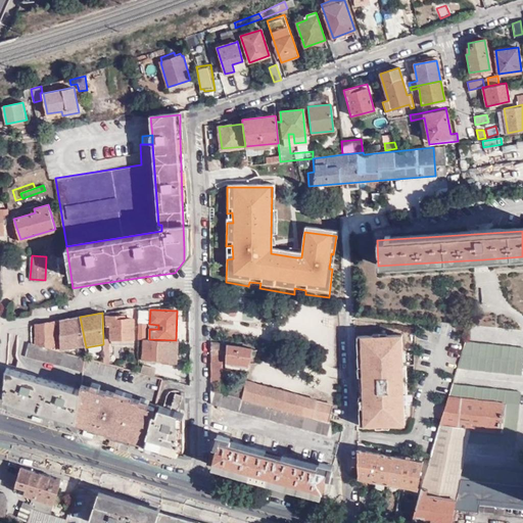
[(110,338),(134,338),(134,320),(125,319),(125,316),(107,317),(107,326),(110,326),(110,338)]
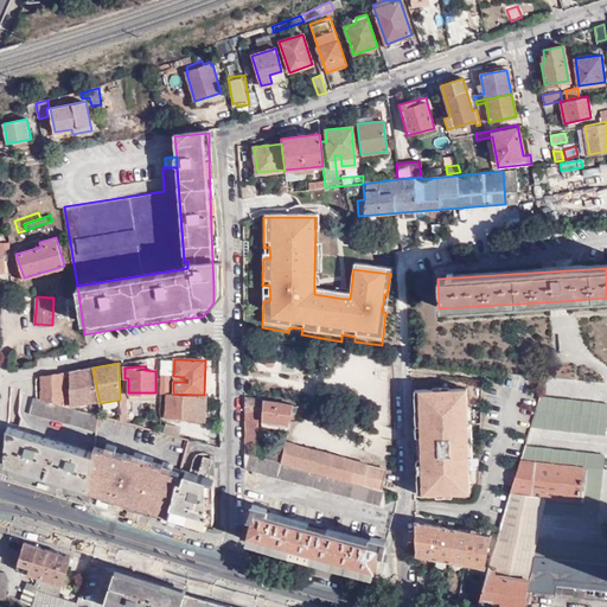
[(100,403),(93,368),(71,371),(71,407),(100,403)]
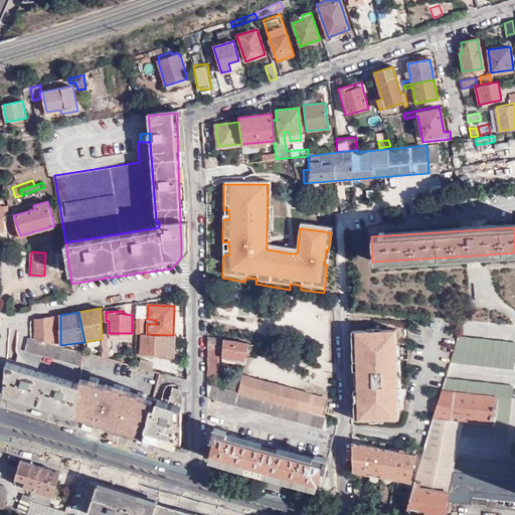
[(53,316),(35,320),(35,340),(54,344),(53,316)]
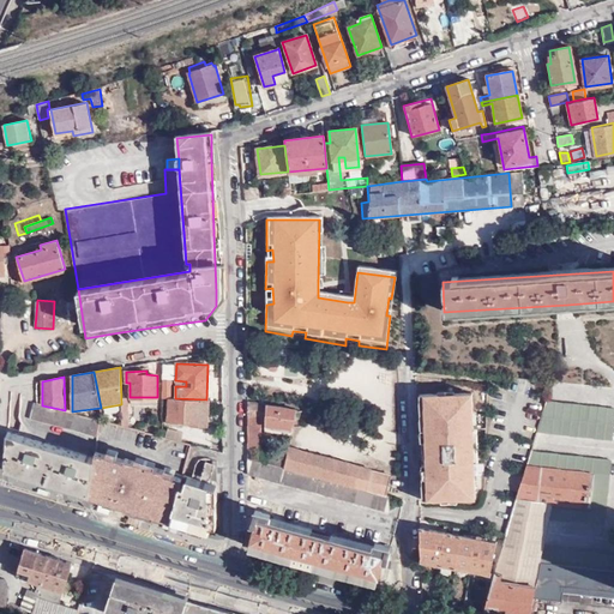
[(425,464),(425,468),(473,477),(473,474),(469,474),(469,463),(473,463),(471,427),(468,427),(468,416),(471,416),(470,393),(452,393),(452,396),(437,396),(437,395),(419,395),(419,416),(422,416),(423,441),(423,449),(427,450),(429,452),(431,457),(425,464)]
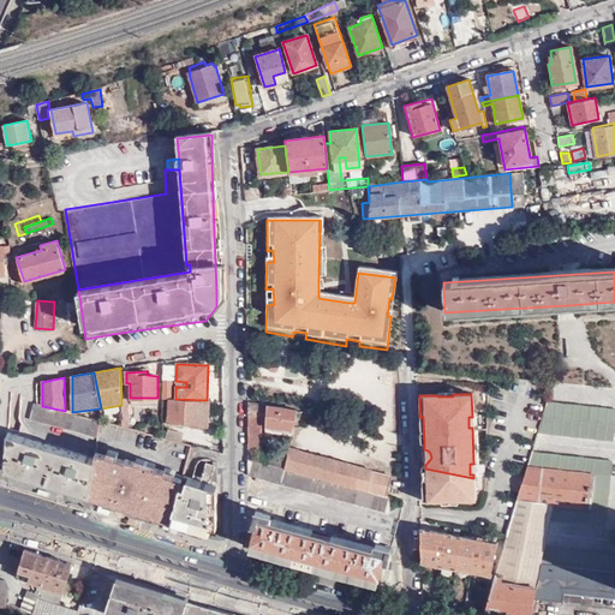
[(208,427),(209,400),(207,400),(175,399),(169,399),(168,399),(168,411),(168,423),(191,423),(191,427),(208,427)]
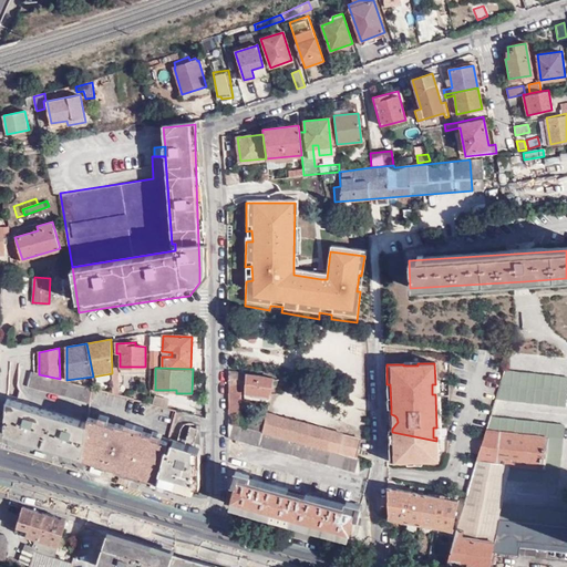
[(272,378),(228,370),(228,412),(239,412),(239,383),(244,384),(244,390),(270,394),(272,378)]
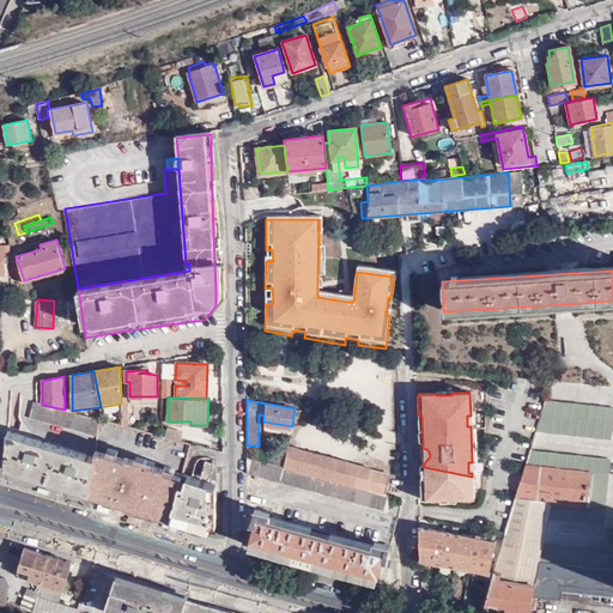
[(42,405),(36,402),(34,402),(29,419),(95,436),(98,418),(72,411),(70,411),(65,410),(42,405)]
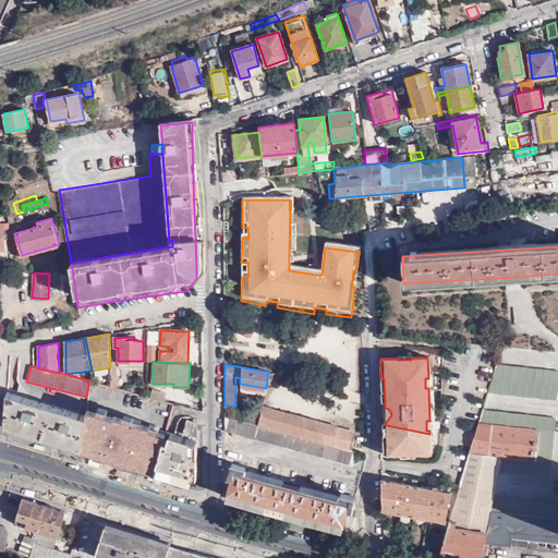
[(557,373),(495,367),(487,393),(555,401),(557,373)]
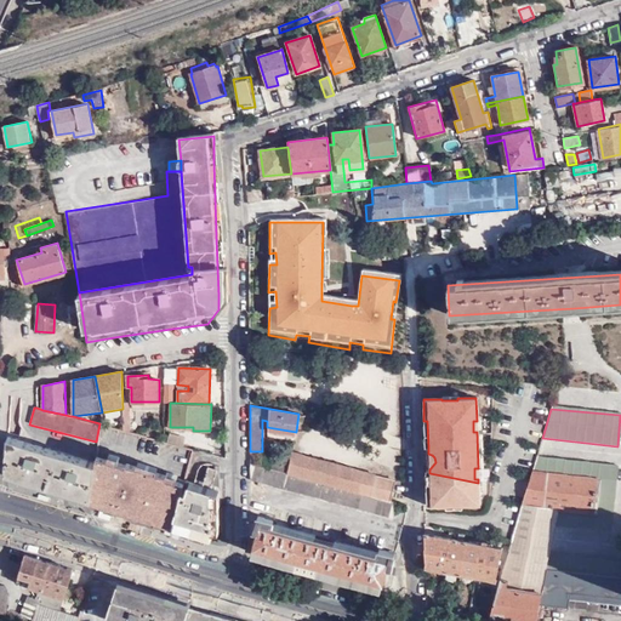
[(167,433),(165,442),(180,445),(182,438),(167,433)]
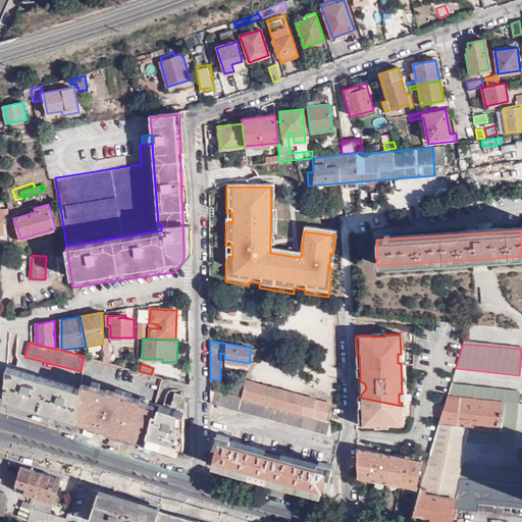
[(80,388),(6,367),(2,407),(14,410),(57,424),(74,429),(80,388)]
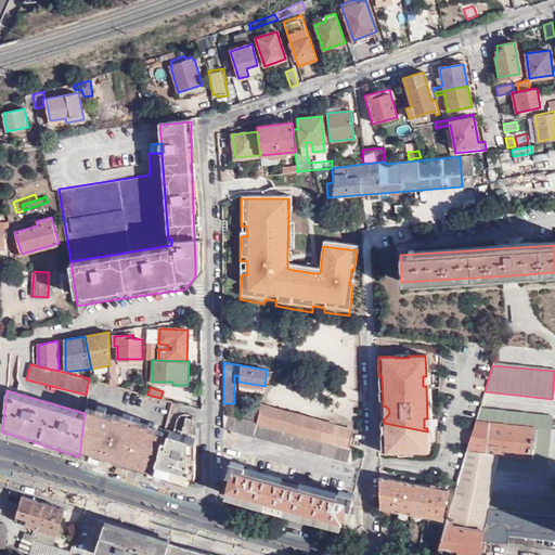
[(245,403),(241,417),(257,422),(260,409),(256,408),(256,407),(245,403)]
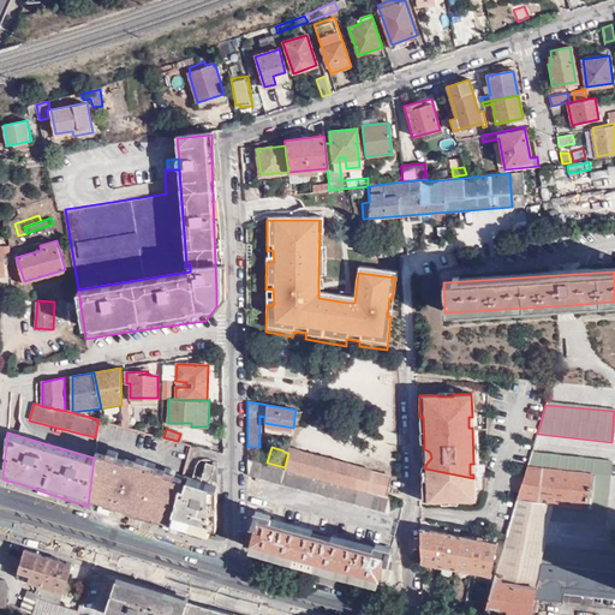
[(366,490),(371,470),(363,467),(290,447),(288,453),(285,467),(366,490)]
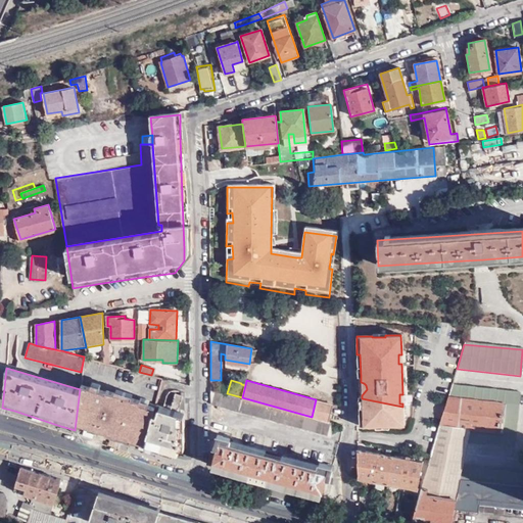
[(91,435),(143,452),(156,405),(81,384),(80,389),(75,430),(91,435)]
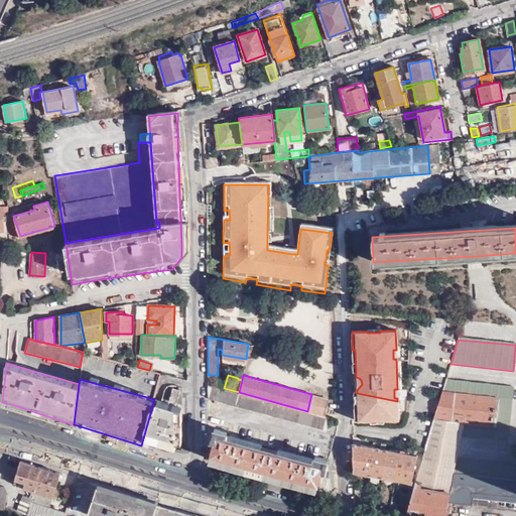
[(513,387),(445,380),(441,393),(498,399),(495,427),(463,424),(461,437),(507,442),(513,387)]
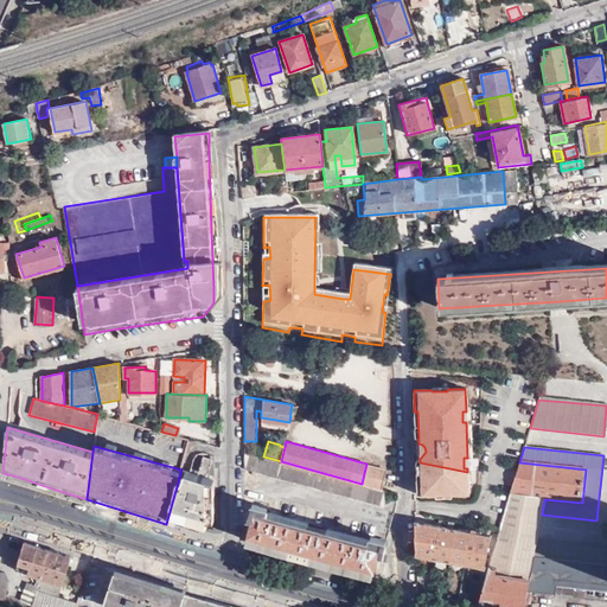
[(263,457),(244,452),(244,468),(383,505),(384,490),(381,489),(362,484),(281,461),(263,457)]
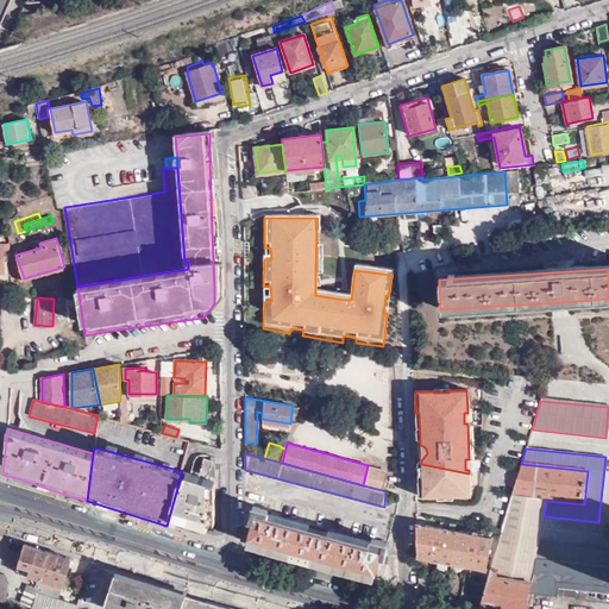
[(199,476),(207,478),(213,462),(205,458),(199,476)]
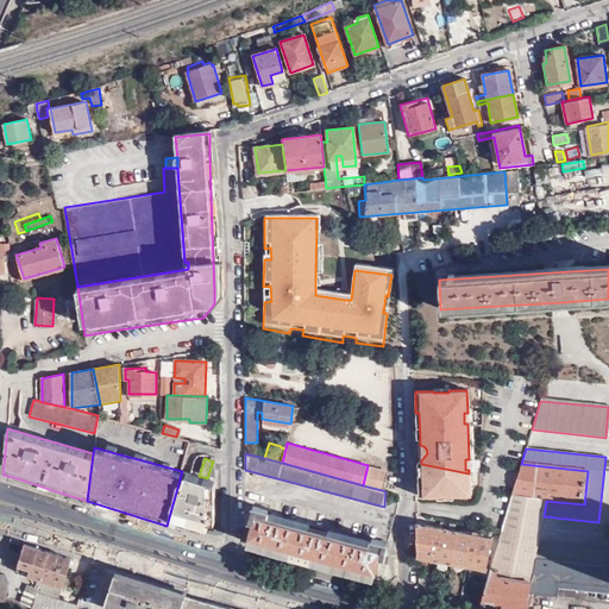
[(421,472),(418,472),(418,495),(437,495),(437,494),(451,493),(452,495),(470,494),(469,473),(421,464),(421,472)]
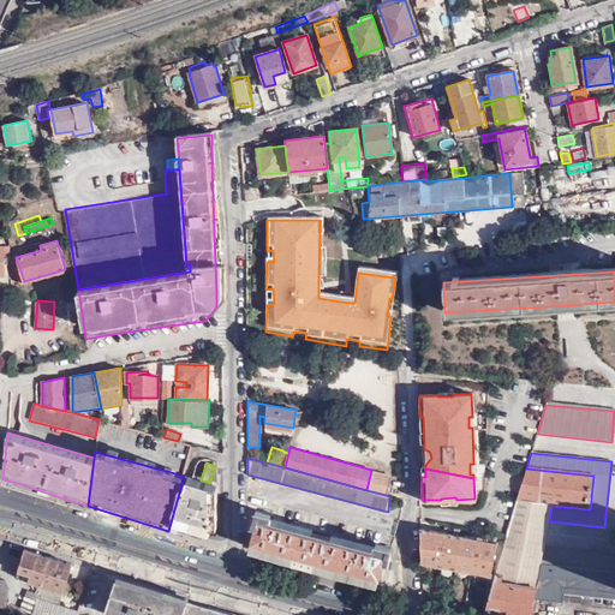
[(506,538),(485,605),(531,613),(532,609),(533,602),(533,598),(537,584),(541,562),(543,551),(549,521),(551,506),(590,509),(593,476),(526,469),(506,538)]
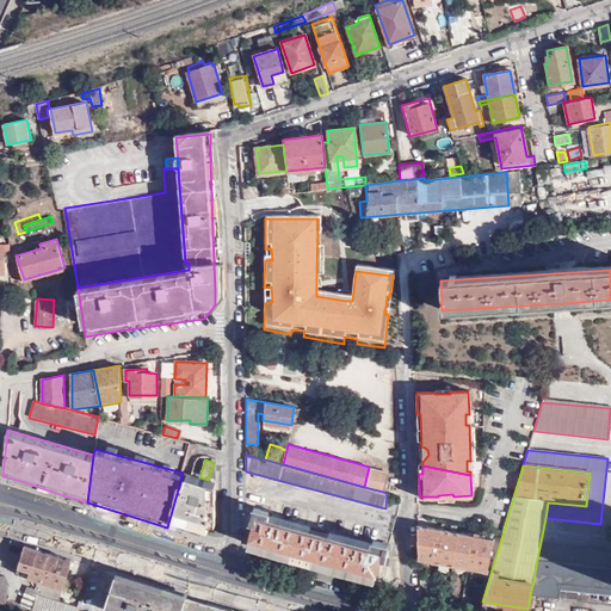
[(389,473),(369,467),(364,487),(383,492),(389,473)]
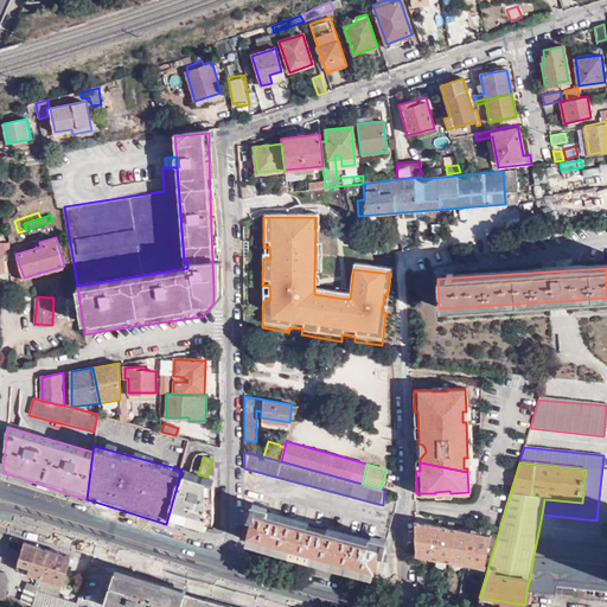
[(181,470),(166,524),(202,534),(203,531),(210,532),(210,517),(212,479),(206,477),(198,474),(181,470)]
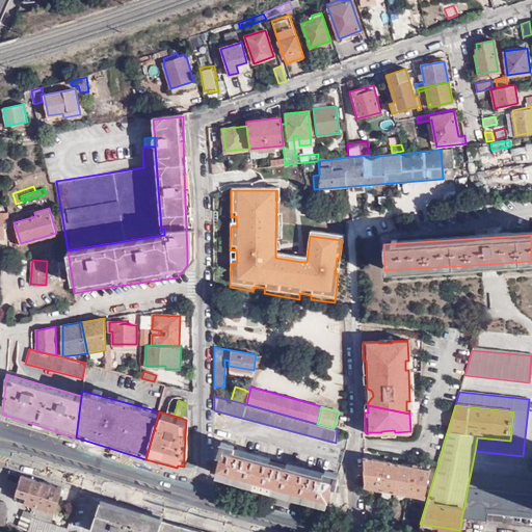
[(338,474),(326,471),(325,477),(232,452),(234,445),(232,445),(220,442),(217,453),(220,454),(214,481),(325,510),(331,484),(336,485),(338,476),(338,474)]
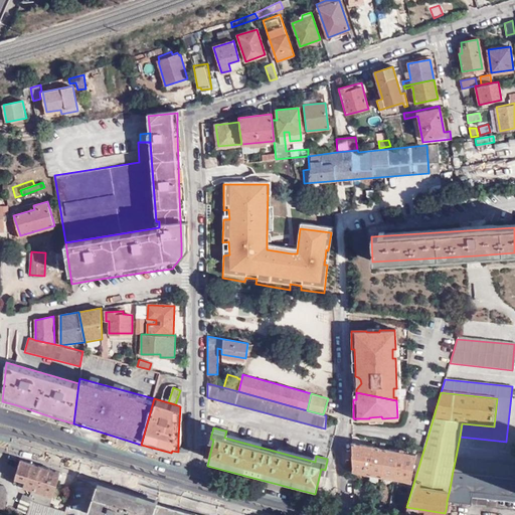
[(359,446),(414,457),(416,449),(361,437),(359,446)]
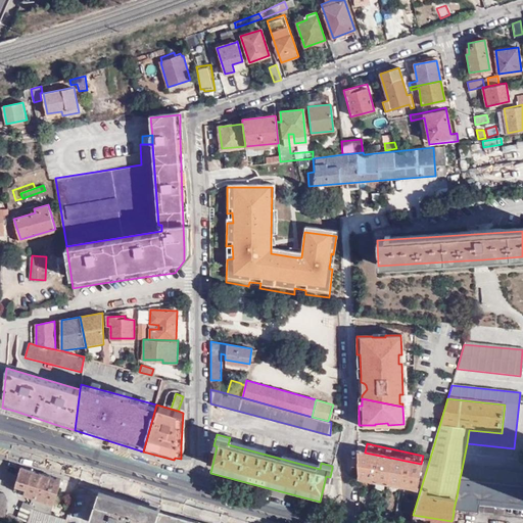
[(358,450),(358,479),(416,491),(421,464),(365,453),(358,450)]
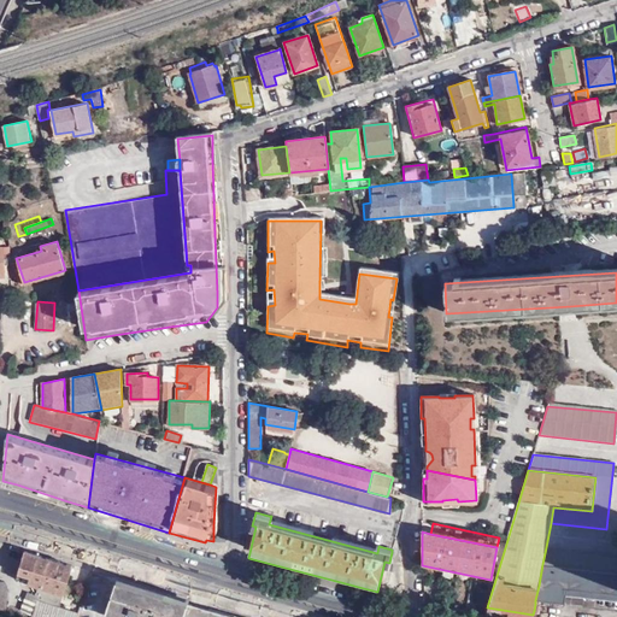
[(34,595),(37,601),(37,600),(59,606),(59,607),(72,565),(56,560),(40,556),(24,551),(17,577),(37,585),(34,595)]
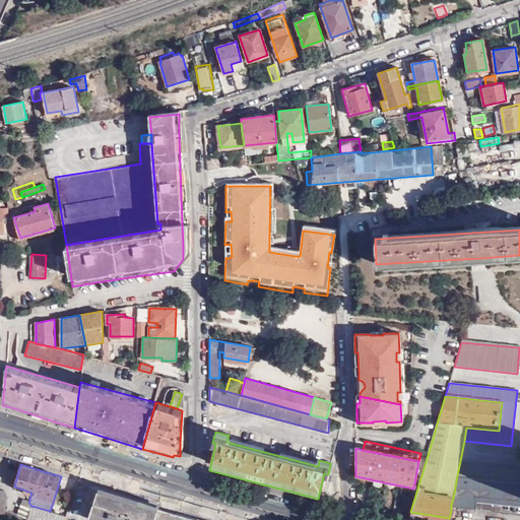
[(457,475),(519,483),(519,471),(459,466),(457,475)]
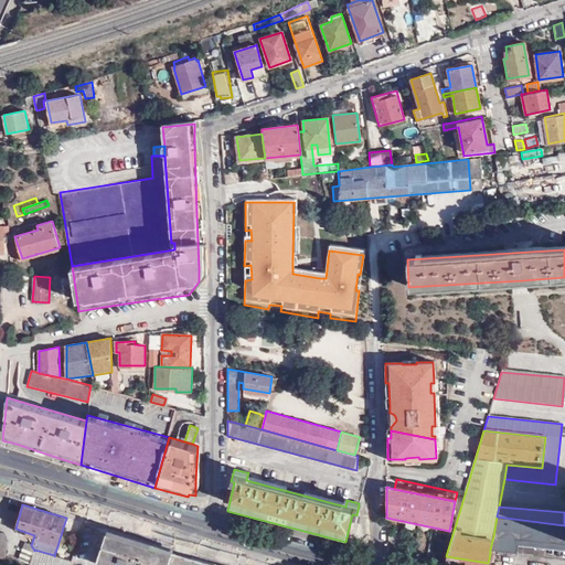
[(519,539),(564,544),(564,525),(497,516),(493,536),(519,539)]
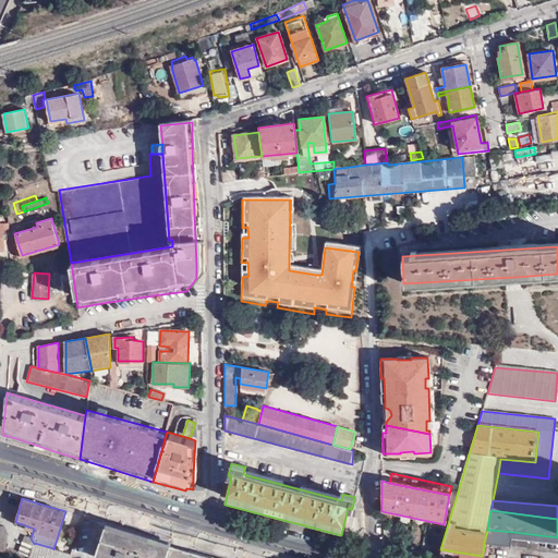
[(166,557),(170,545),(147,537),(132,533),(106,524),(96,553),(112,557),(166,557)]
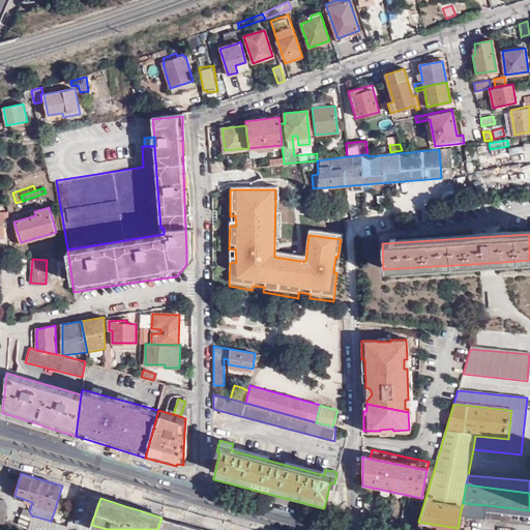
[(483,519),(487,505),(463,503),(460,516),(483,519)]
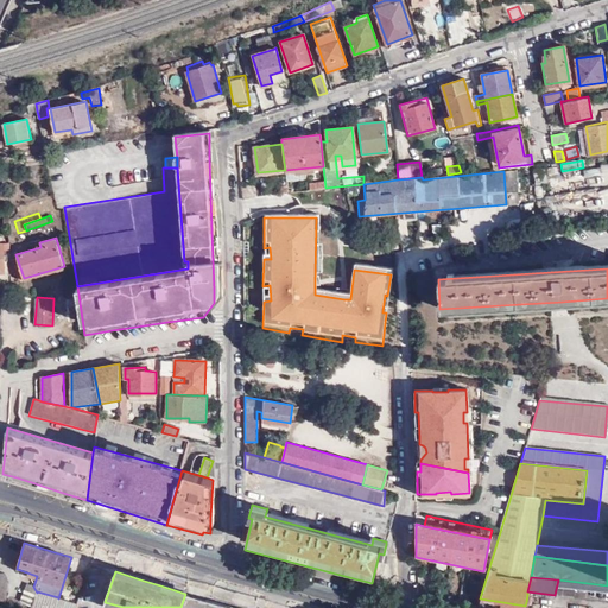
[(32,607),(37,593),(33,587),(33,586),(26,583),(19,601),(32,607)]
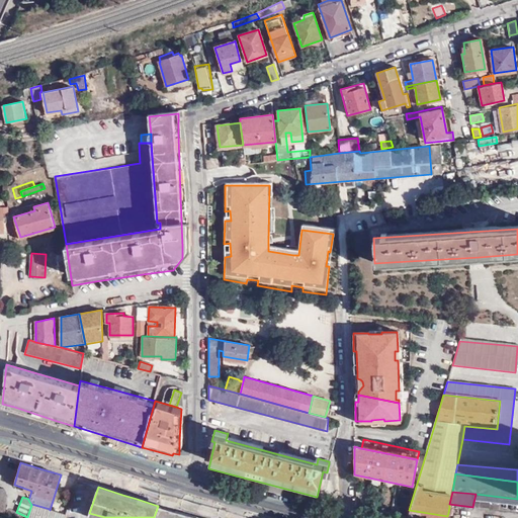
[(64,517),(65,514),(50,510),(50,509),(31,504),(31,505),(26,517),(64,517)]
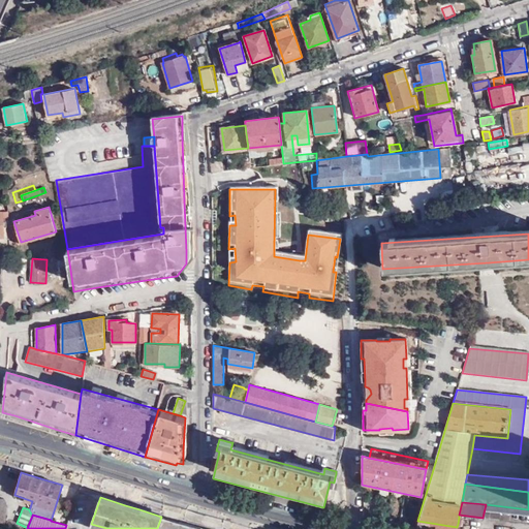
[(168,519),(161,517),(157,528),(176,528),(178,522),(168,519)]
